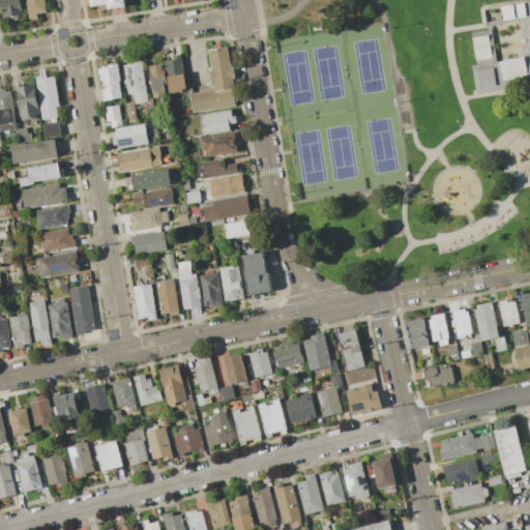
[(20,0),(23,19),(10,21),(10,17),(3,18),(0,1),(0,0),(20,0)]
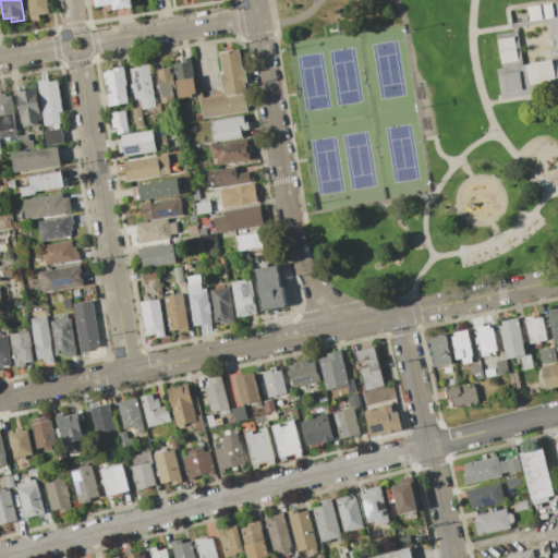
[(31,20),(27,0),(47,0),(50,12),(39,14),(40,17),(31,20)]
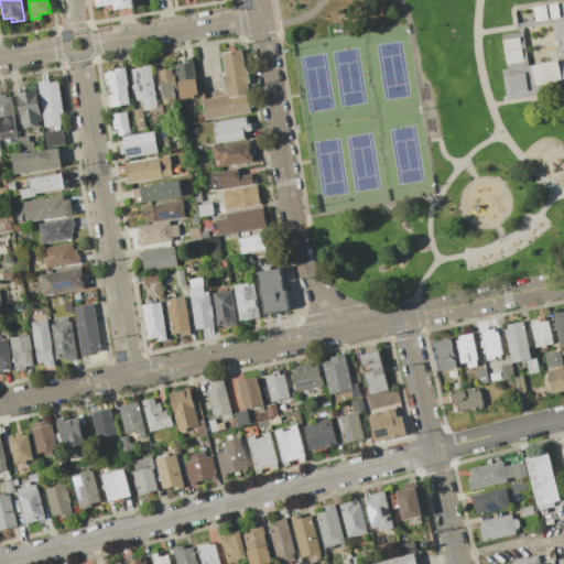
[(131,0),(133,7),(115,10),(114,4),(97,8),(95,0),(131,0)]
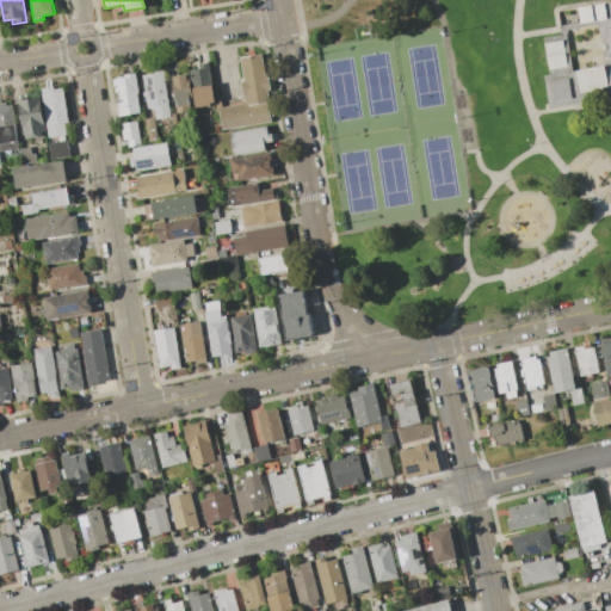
[(557,11),(610,1),(610,97),(550,107),(544,75),(549,75),(543,38),(561,35),(557,11)]
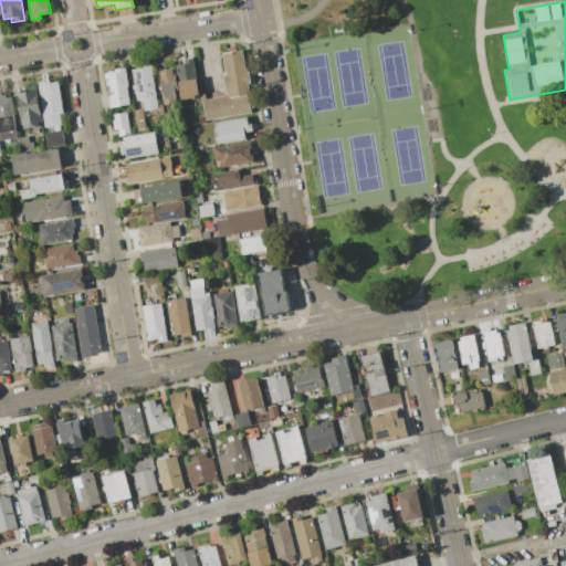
[(206,121),(202,100),(224,96),(224,93),(226,93),(223,75),(226,75),(222,53),(241,50),(245,73),(248,73),(250,84),(247,85),(252,113),(206,121)]
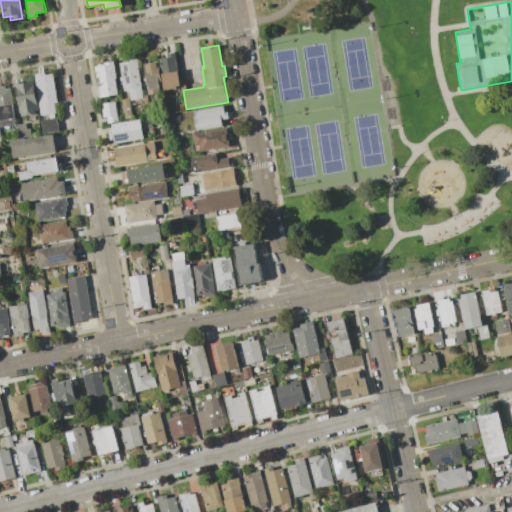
[(163,88),(159,59),(167,58),(166,54),(175,52),(181,85),(176,86),(177,88),(168,90),(167,87),(163,88)]
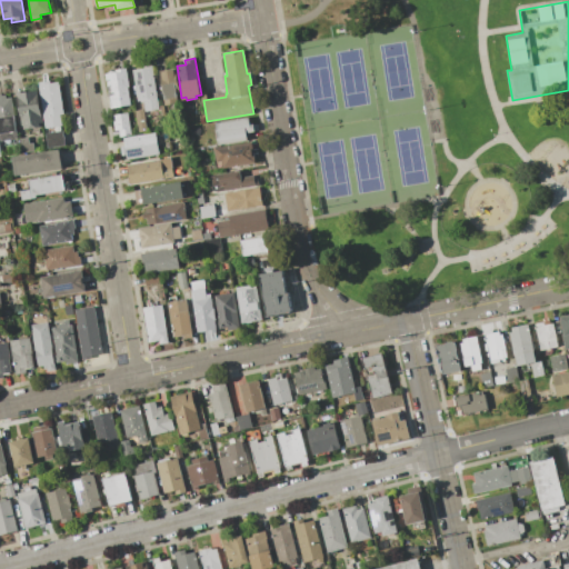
[(132,70),(145,68),(143,67),(152,66),(159,110),(146,112),(143,102),(141,102),(140,100),(137,101),(132,70)]
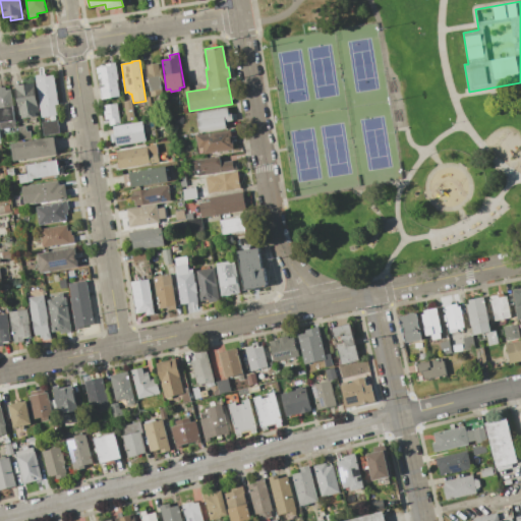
[(102,99),(97,67),(107,66),(107,63),(116,62),(118,79),(117,79),(119,96),(102,99)]
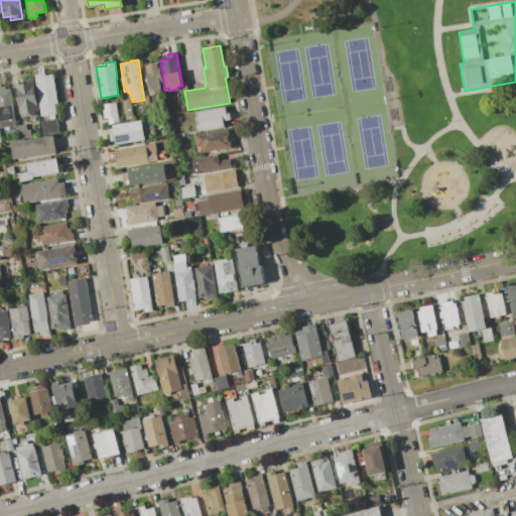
[(159,61),(164,93),(149,96),(144,65),(159,61)]
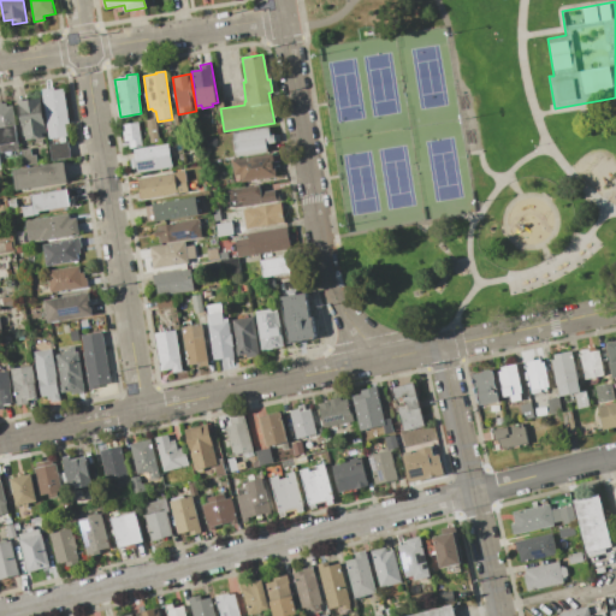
[(42,89),(54,88),(55,90),(64,88),(70,123),(65,124),(66,135),(51,138),(42,89)]
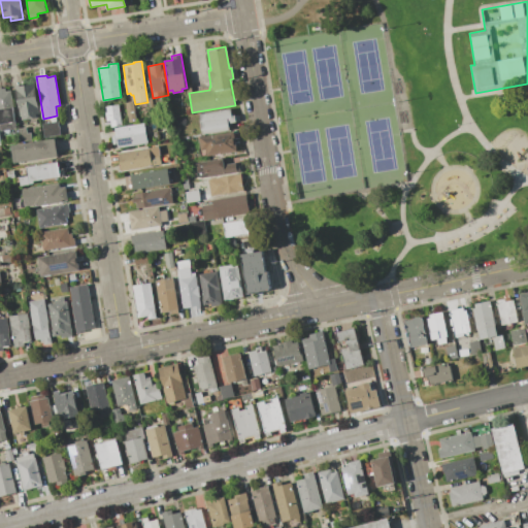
[(35,84),(40,117),(21,120),(15,87),(35,84)]
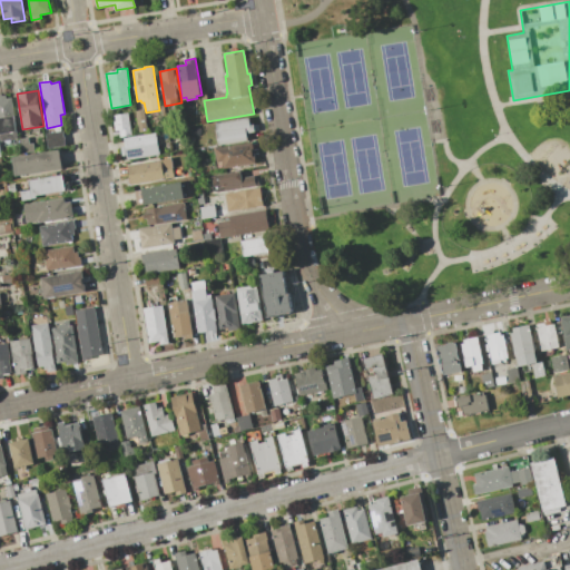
[(18,139),(0,143),(0,94),(1,94),(1,96),(6,95),(7,98),(11,97),(18,139)]
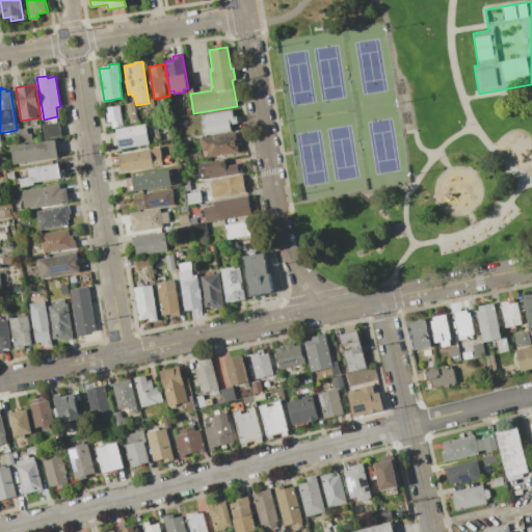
[(127,103),(135,102),(138,123),(130,124),(127,103)]
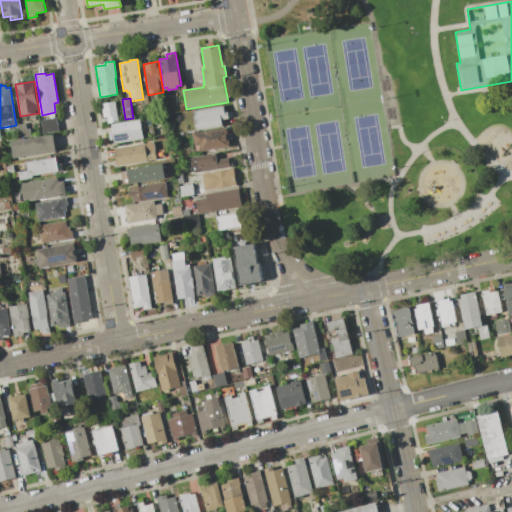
[(118,122),(107,123),(106,117),(103,117),(101,104),(115,101),(118,122)]
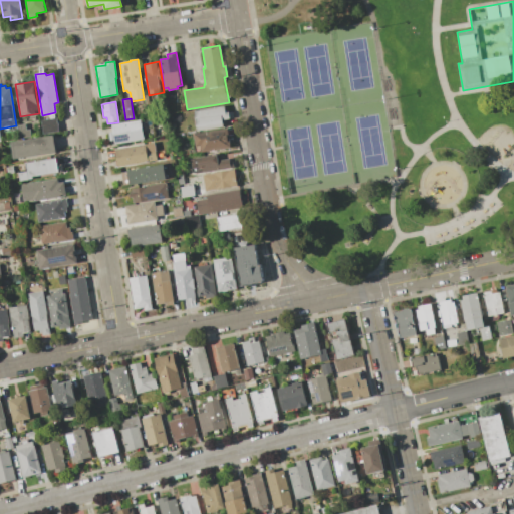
[(197,132),(194,111),(224,106),(225,112),(228,111),(229,118),(223,119),(224,126),(197,132)]
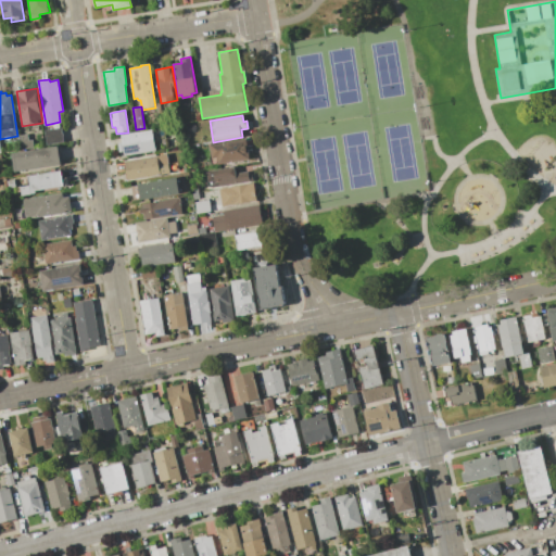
[(62,128),(64,142),(48,146),(46,130),(62,128)]
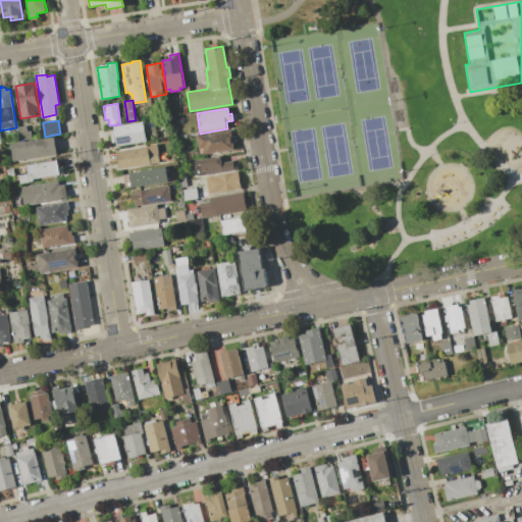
[(147,142),(116,146),(116,142),(112,143),(110,135),(114,134),(113,126),(144,121),(147,142)]
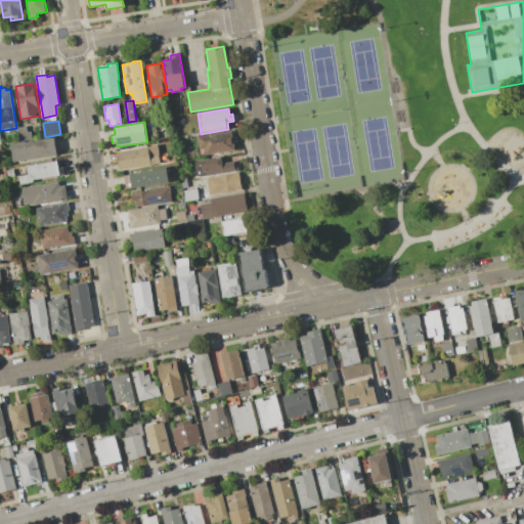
[(33,140),(20,142),(18,127),(27,126),(28,132),(32,132),(33,140)]
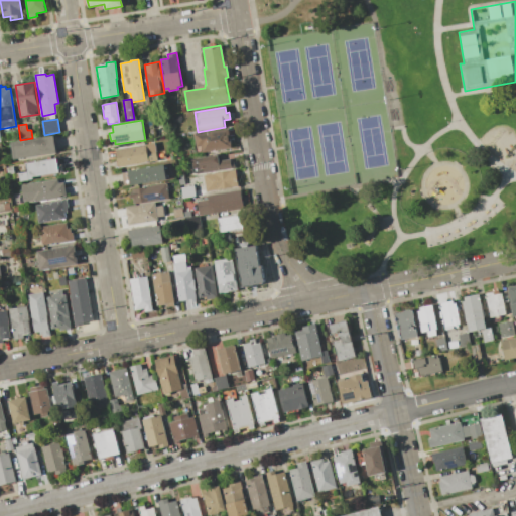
[(232,147),(202,152),(201,146),(197,147),(195,134),(229,129),(232,147)]
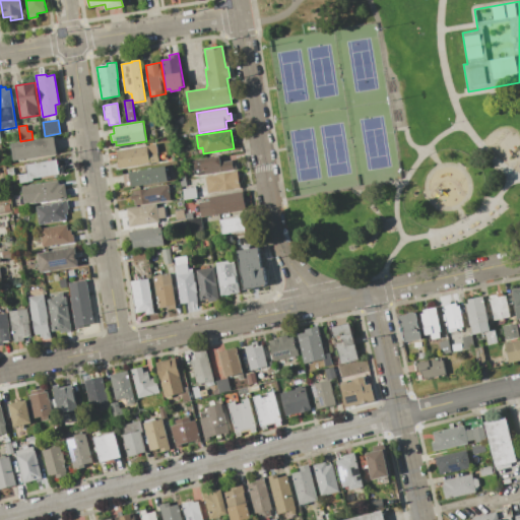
[(57,154),(14,161),(11,143),(54,136),(57,154)]
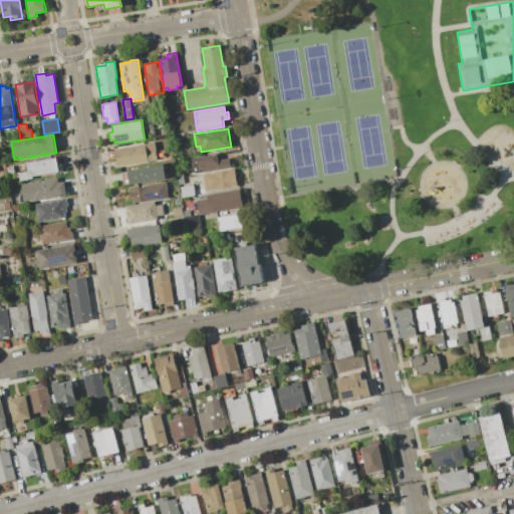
[(117,167),(115,149),(155,143),(156,152),(164,150),(166,158),(157,160),(157,161),(117,167)]
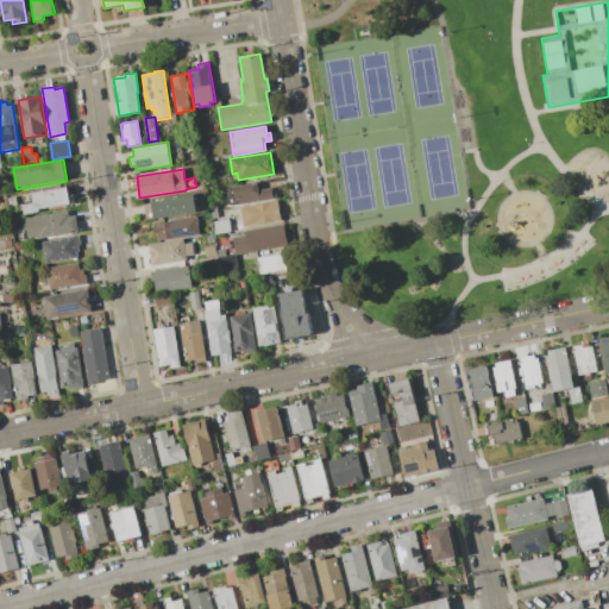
[(233,187),(257,182),(258,190),(272,188),(274,199),(232,206),(232,198),(236,198),(233,187)]
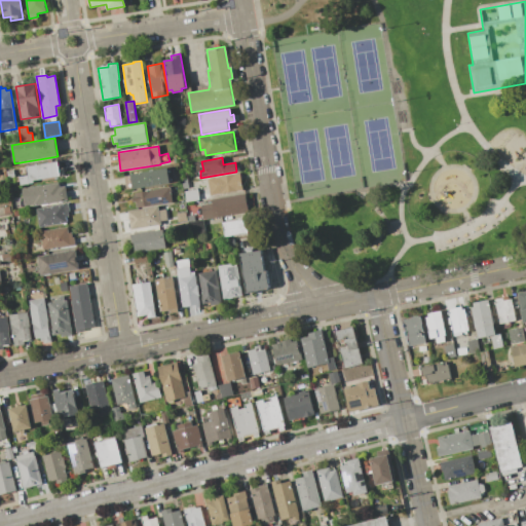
[(60,176),(29,181),(27,167),(58,161),(60,176)]
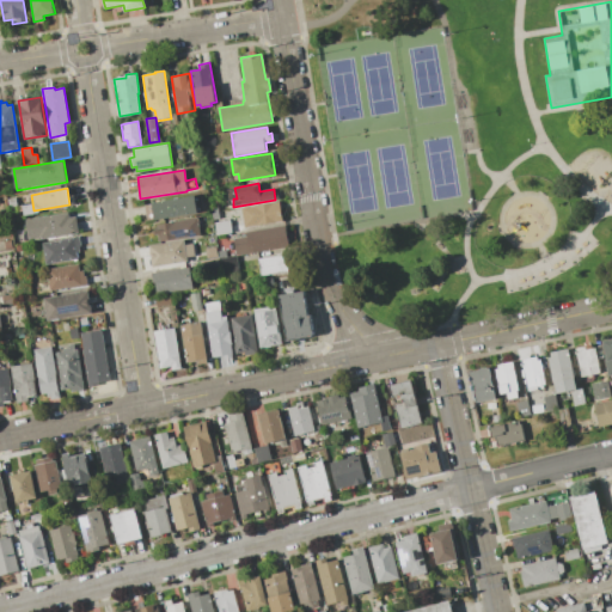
[(197,213),(147,221),(145,204),(152,203),(195,196),(197,213)]
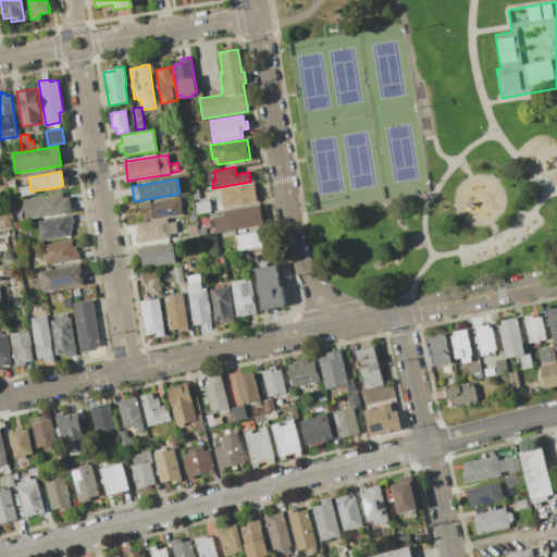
[(14,180),(15,187),(9,188),(7,182),(14,180)]
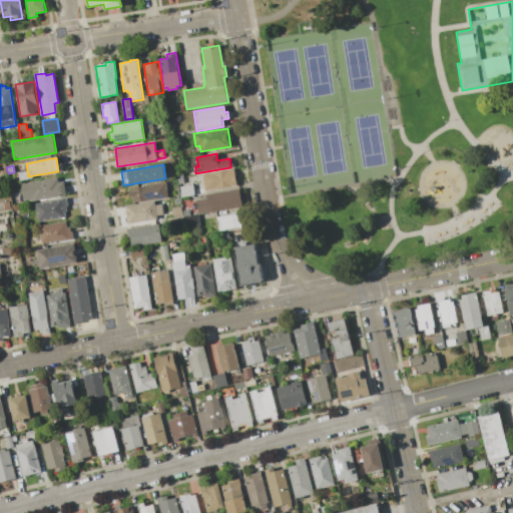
[(236,185),(204,190),(202,174),(234,169),(236,185)]
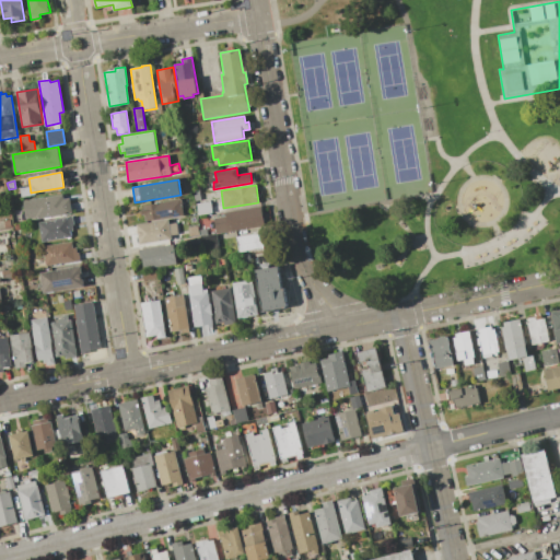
[(71,213),(34,220),(34,219),(26,220),(23,201),(63,194),(65,199),(69,198),(71,213)]
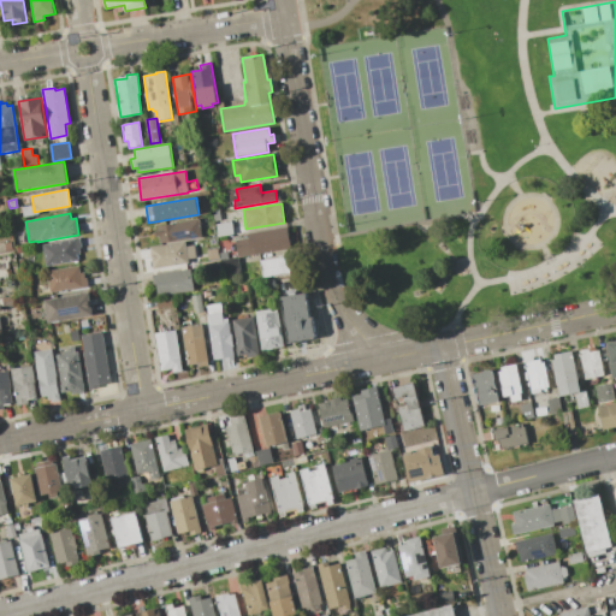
[(202,237),(160,244),(159,237),(155,237),(155,230),(158,230),(157,226),(199,219),(202,237)]
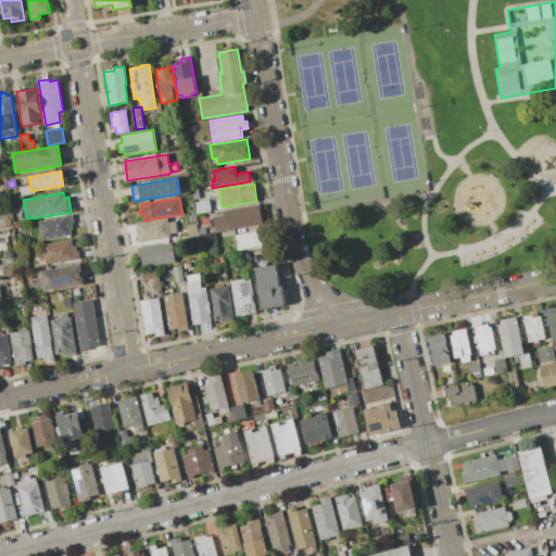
[(194,202),(209,200),(211,212),(197,214),(194,202)]
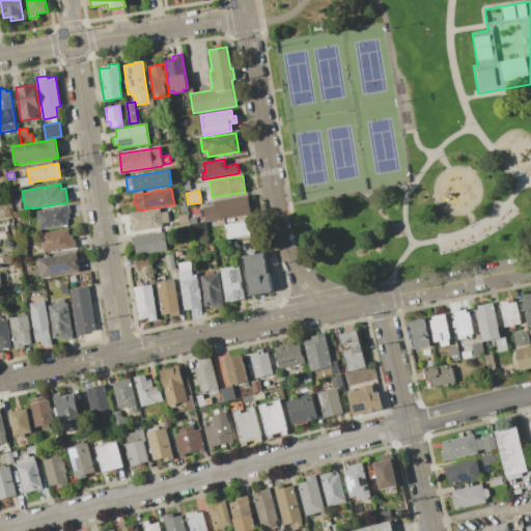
[(205,222),(202,207),(214,205),(213,201),(247,196),(250,215),(205,222)]
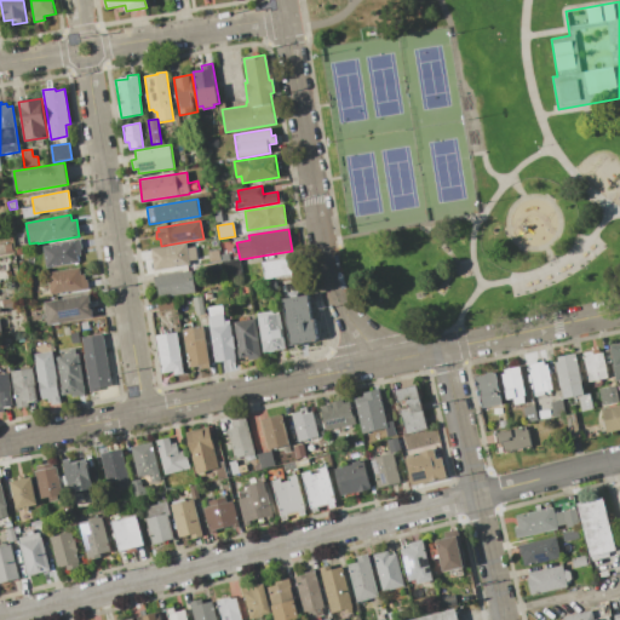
[(47,268),(42,246),(80,240),(81,248),(80,248),(81,254),(79,256),(80,262),(47,268)]
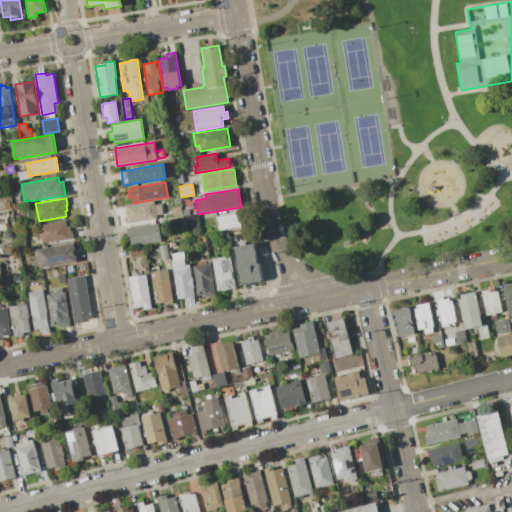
[(157,219),(127,223),(124,205),(154,200),(157,219)]
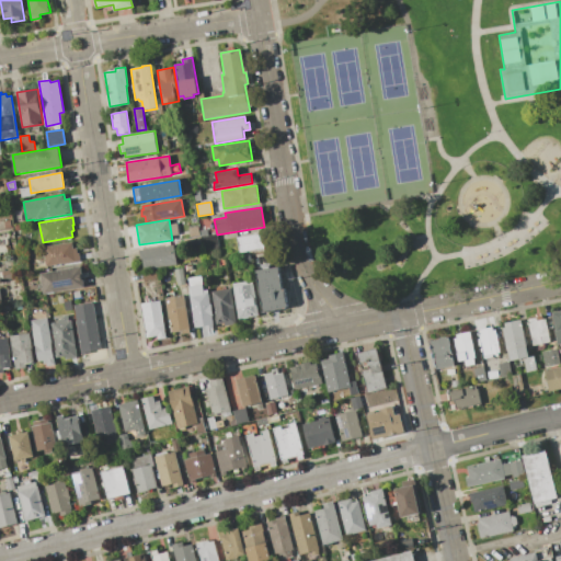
[(237,237),(262,233),(264,249),(239,253),(237,237)]
